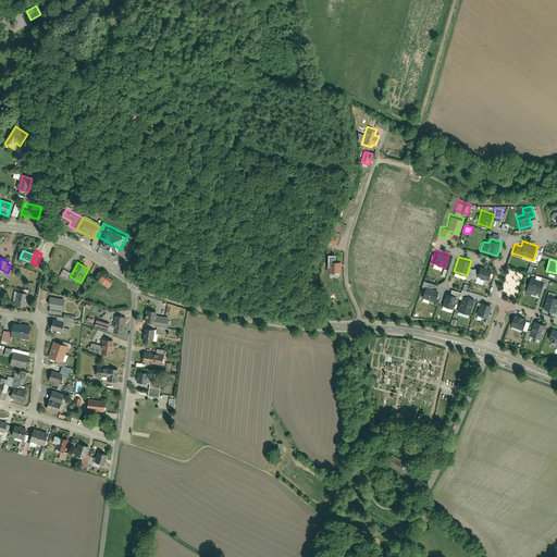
[(327,263),(327,272),(341,272),(341,263),(334,263),(327,263)]
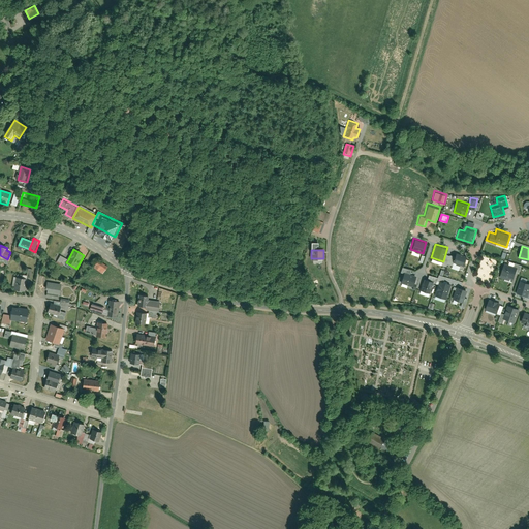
[(466,254),(455,251),(452,261),(463,265),(466,254)]
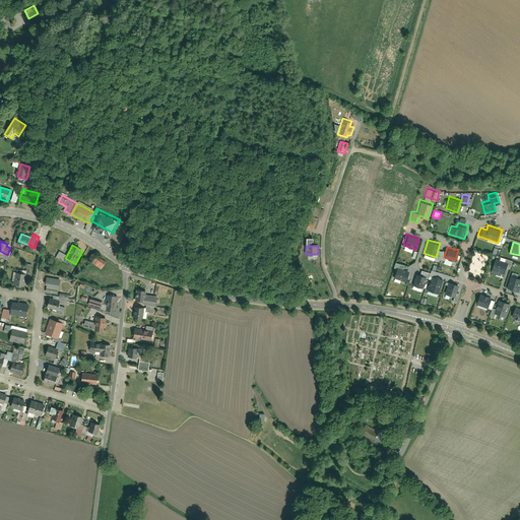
[(65,258),(67,255),(60,251),(57,257),(63,261),(65,258)]
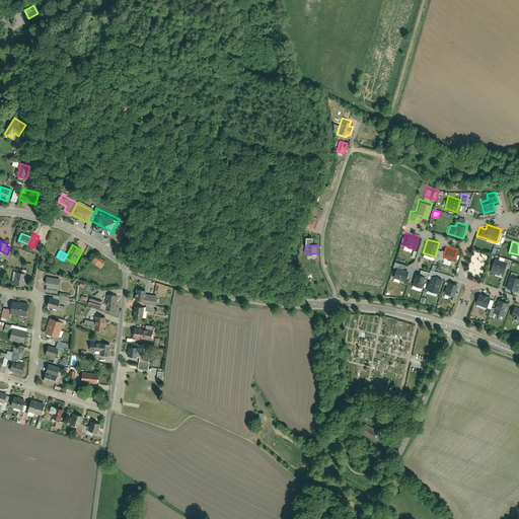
[(97,256),(92,263),(100,269),(105,263),(97,256)]
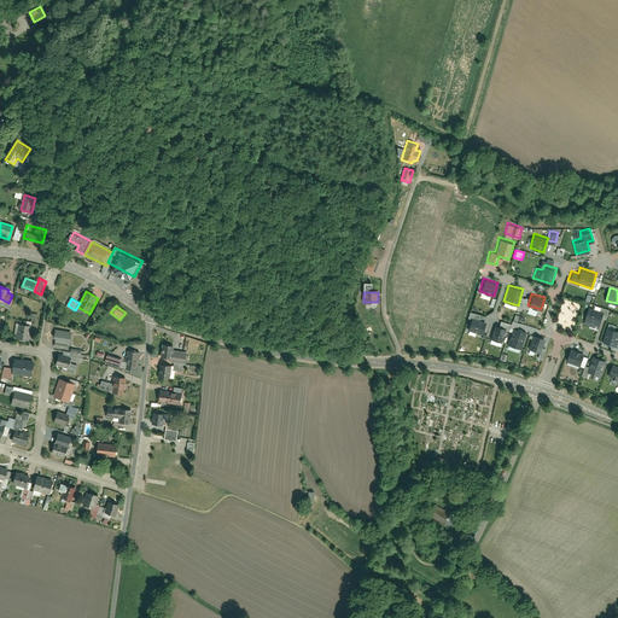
[(604,310),(588,307),(583,324),(599,328),(604,310)]
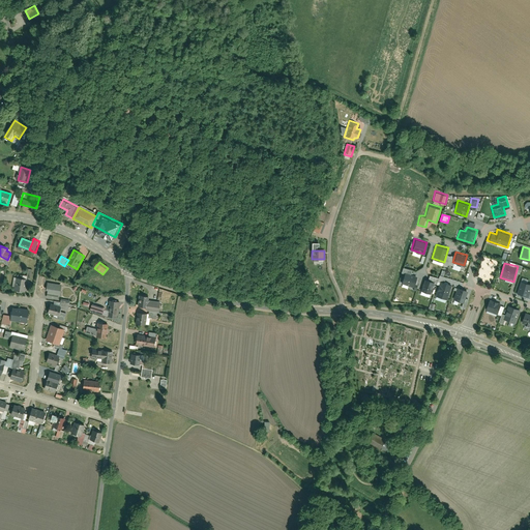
[(416,275),(404,271),(401,283),(413,286),(416,275)]
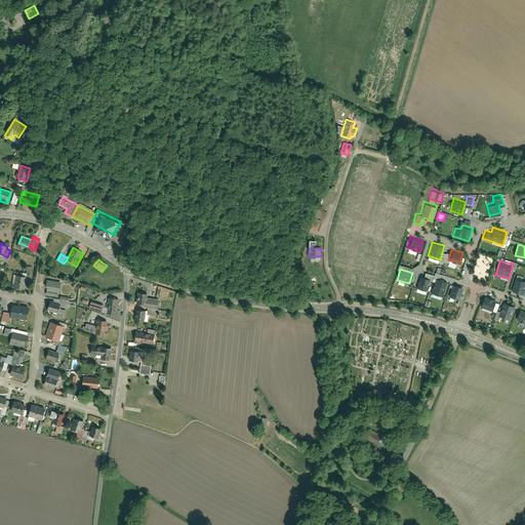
[(14,287),(26,289),(28,277),(16,275),(14,287)]
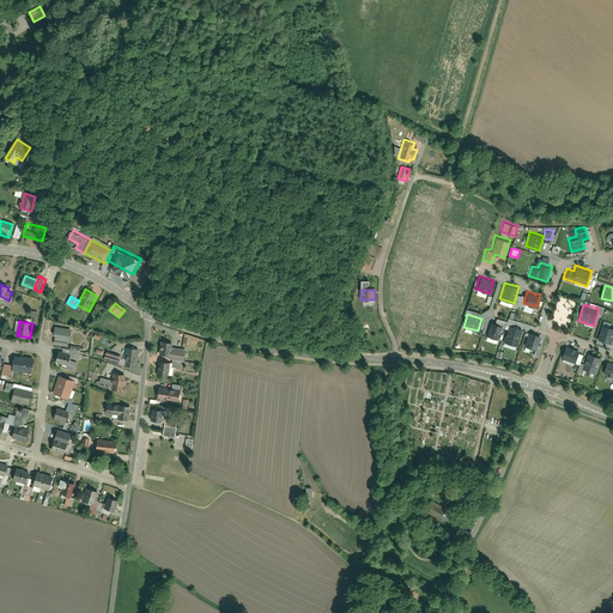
[(502,325),(490,321),(485,334),(497,338),(502,325)]
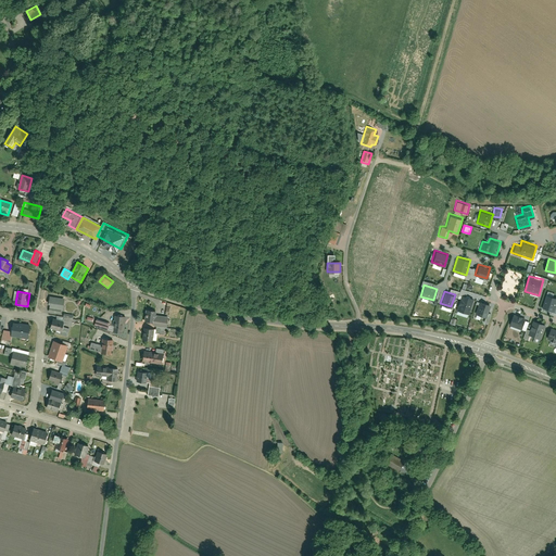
[(555,304),(555,294),(545,291),(541,306),(554,311),(555,304)]
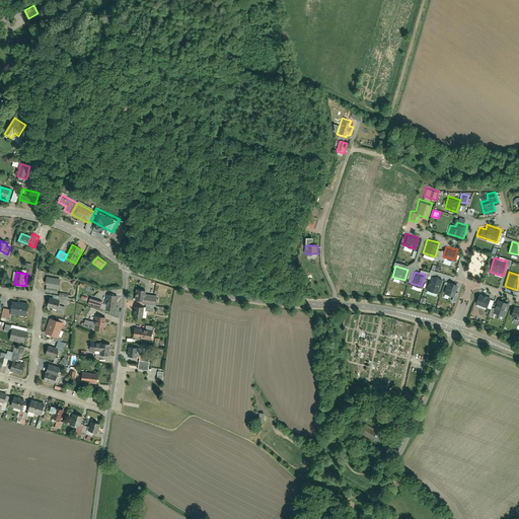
[(442,278),(431,275),(426,289),(438,292),(442,278)]
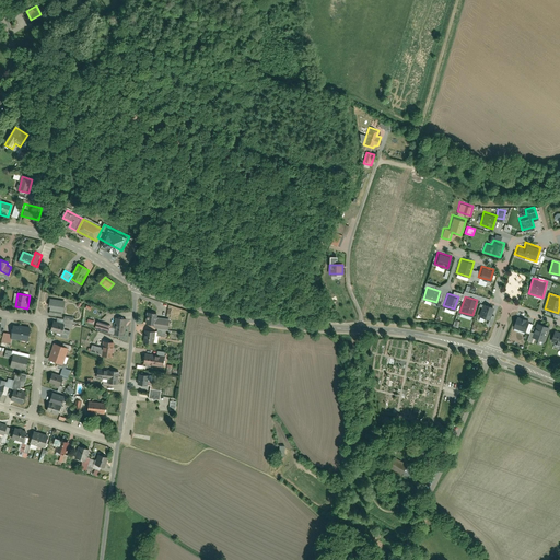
[(63,316),(66,301),(51,299),(49,313),(63,316)]
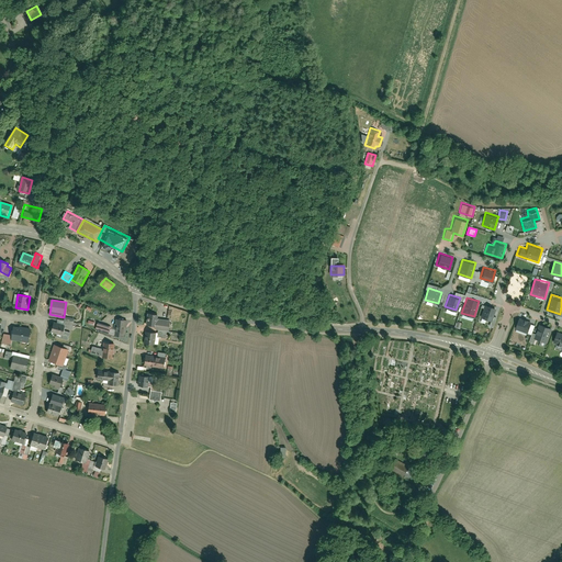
[(495,306),(484,303),(480,316),(491,321),(495,306)]
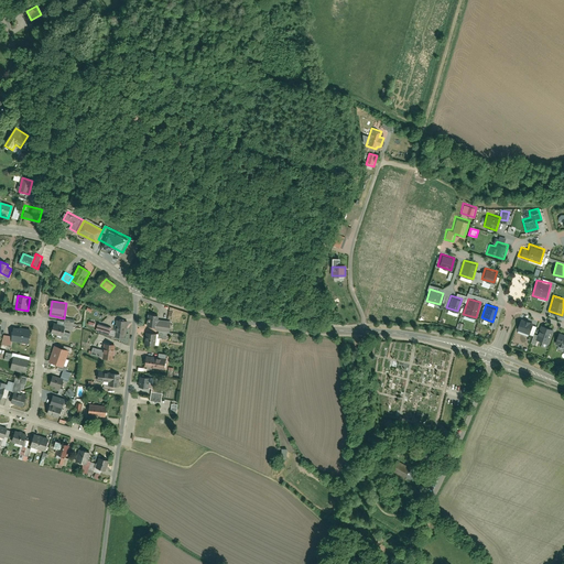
[(149,315),(148,326),(158,327),(159,320),(159,316),(149,315)]
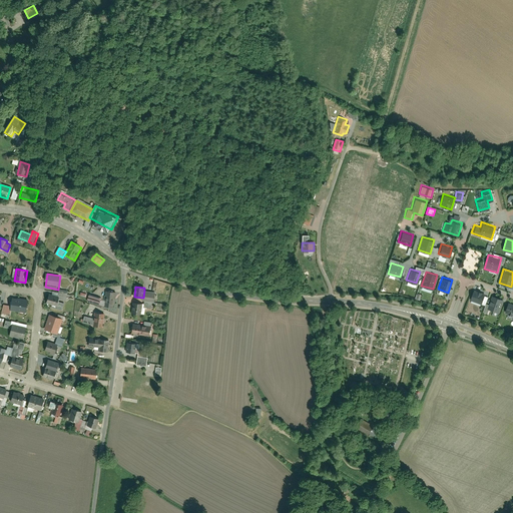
[(486,293),(474,289),(470,300),(482,304),(486,293)]
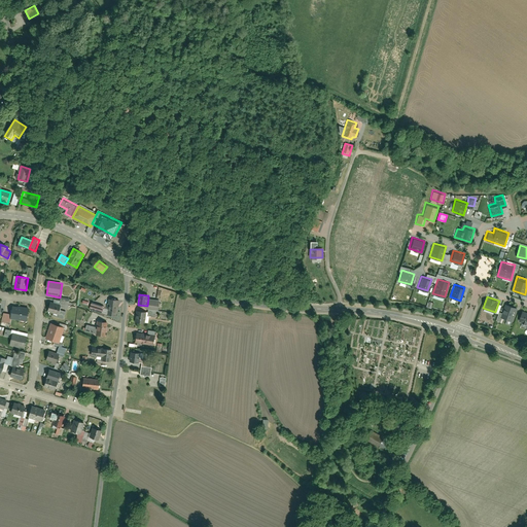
[(161,300),(148,299),(147,306),(147,310),(149,310),(157,311),(159,311),(161,300)]
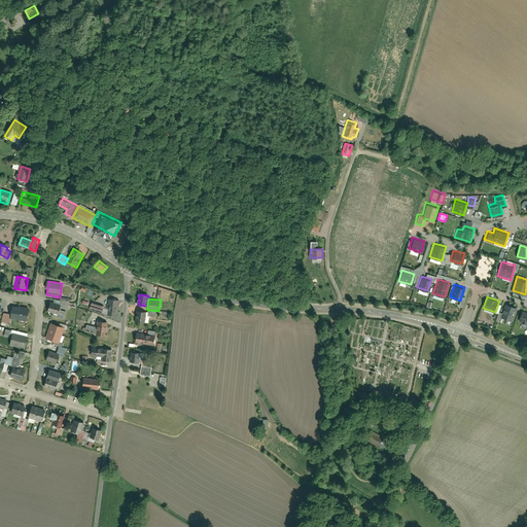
[(108,315),(117,316),(118,301),(109,300),(108,315)]
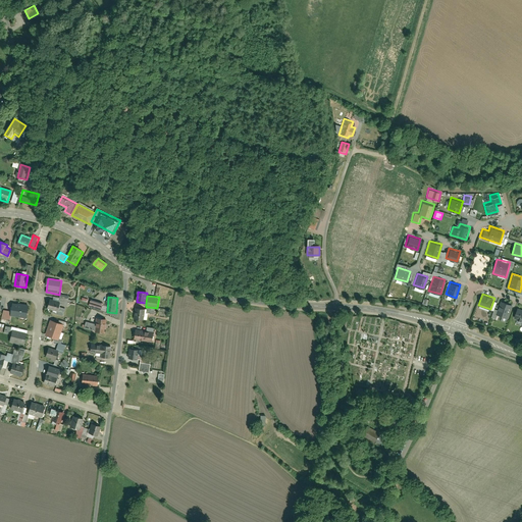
[(47,308),(58,311),(59,307),(61,303),(50,299),(47,308)]
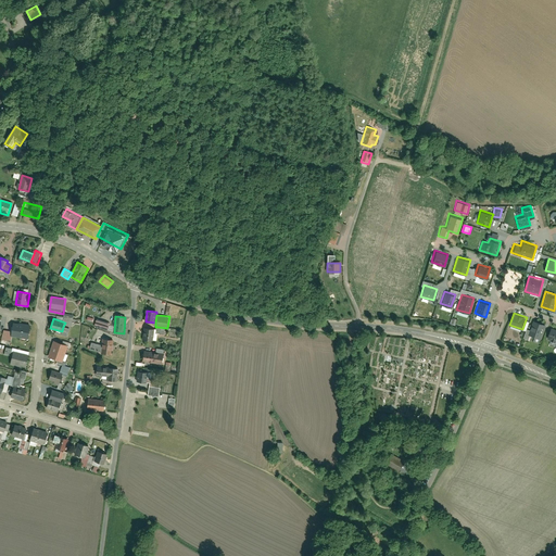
[(109,330),(111,323),(98,319),(96,326),(109,330)]
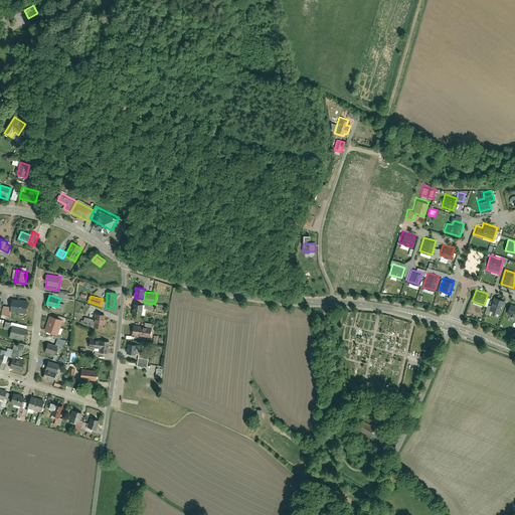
[(505,299),(494,296),(489,309),(501,313),(505,299)]
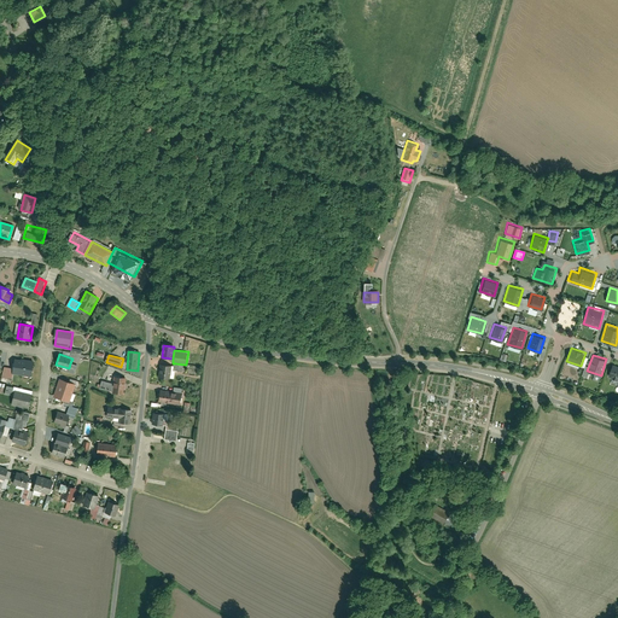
[(15,368),(13,374),(33,377),(35,361),(16,359),(15,368)]
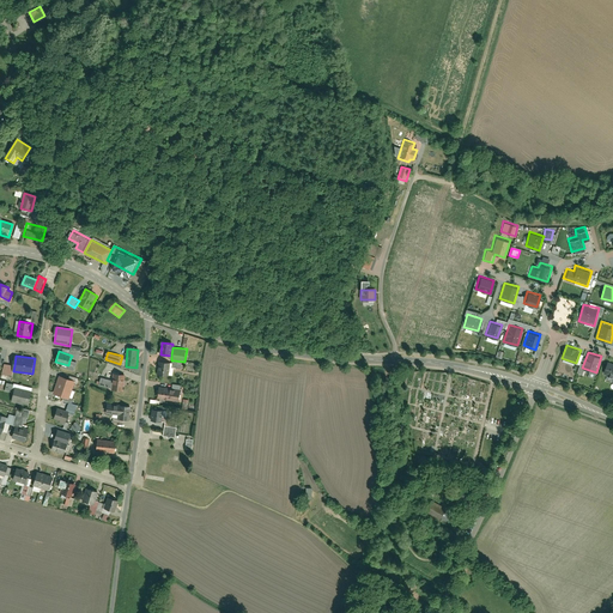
[(612,360),(607,359),(602,371),(612,374),(612,360)]
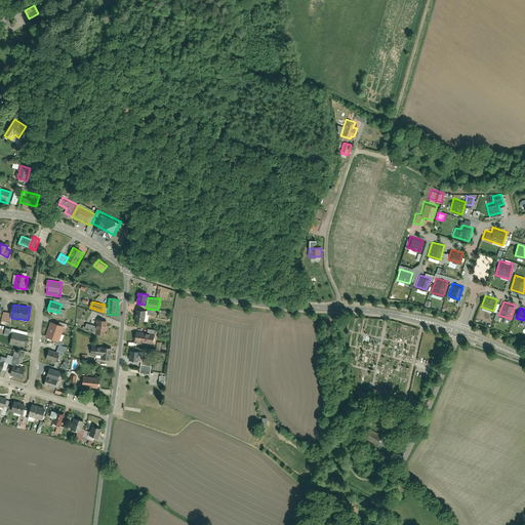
[(67,311),(59,309),(58,313),(57,316),(65,318),(67,311)]
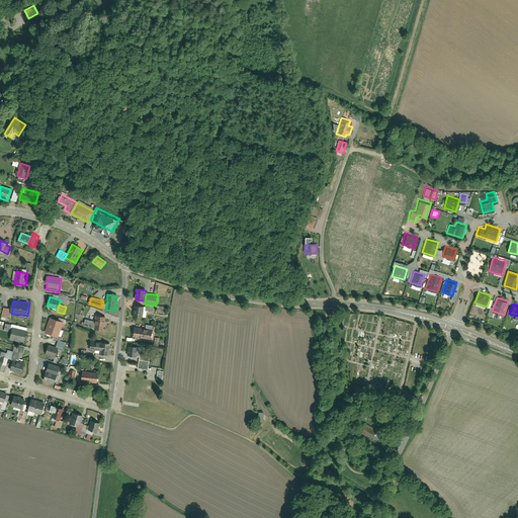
[(146,310),(146,308),(135,306),(134,317),(145,318),(146,310)]
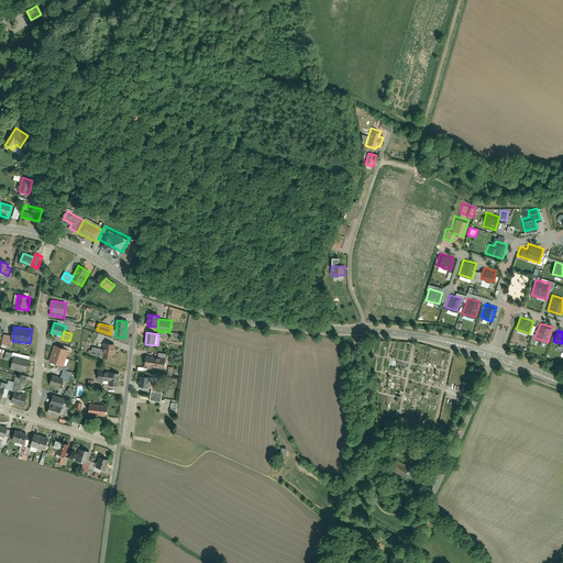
[(12,341),(13,335),(4,334),(3,344),(12,345),(12,341)]
